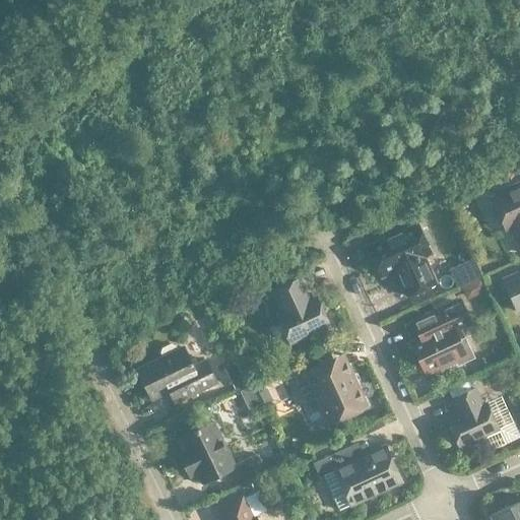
[(519,183),(509,187),(509,191),(493,198),(506,229),(512,226),(519,246),(519,183)]
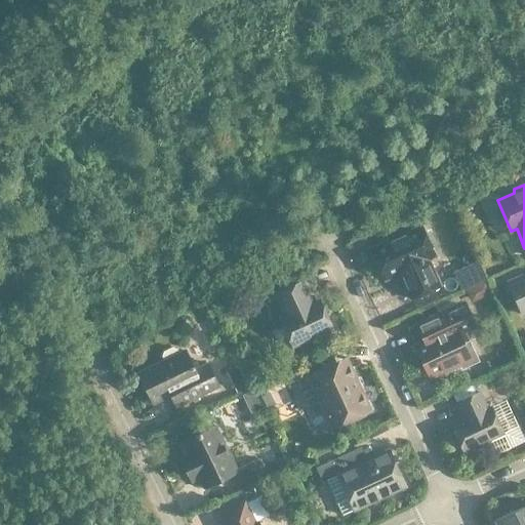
[(385,279),(398,274),(401,281),(403,280),(412,298),(440,285),(428,259),(436,256),(421,226),(405,233),(402,232),(392,236),(390,240),(371,249),(385,279)]
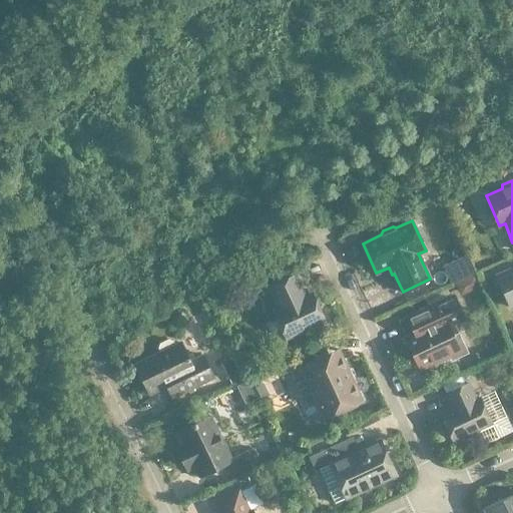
[(476,273),(469,254),(443,267),(451,284),(476,273)]
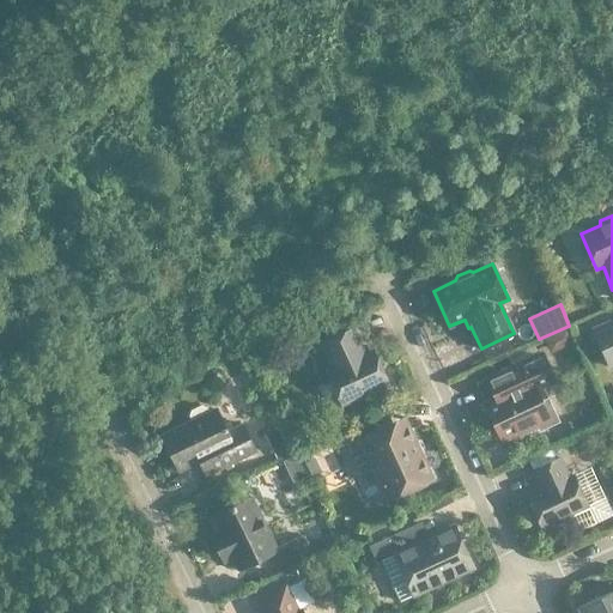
[(612,321),(594,329),(611,366),(612,365),(612,321)]
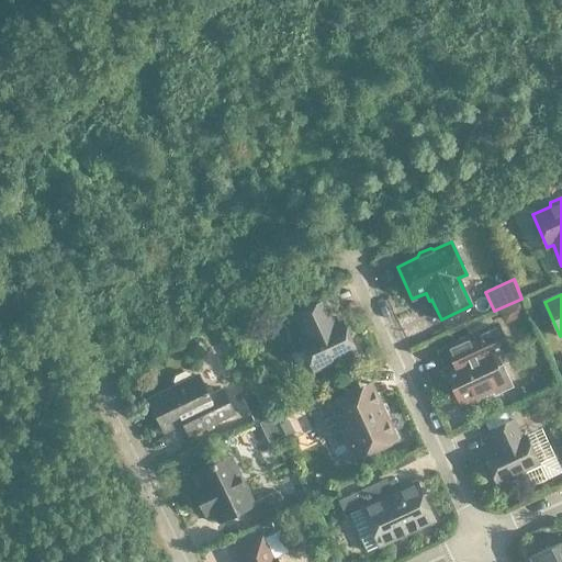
[(332,363),(357,351),(343,319),(332,324),(328,316),(330,314),(324,300),(295,314),(305,336),(299,339),(314,371),(319,369),(321,372),(325,373),(332,371),(333,367),(332,363)]
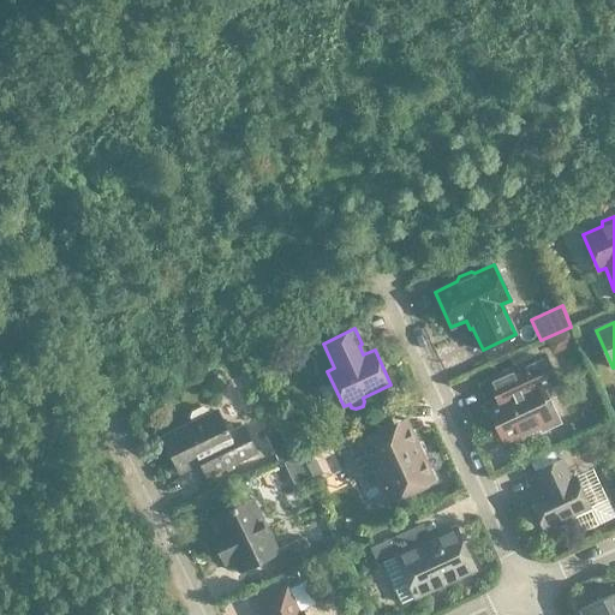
[(575,342),(569,328),(547,338),(554,353),(575,342)]
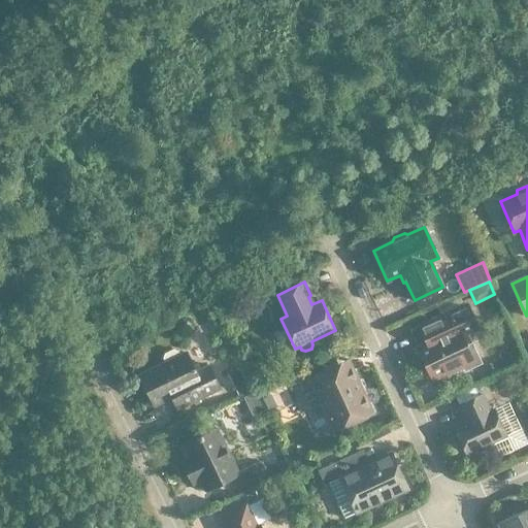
[(447,372),(448,376),(464,369),(462,365),(473,360),(466,345),(472,342),(468,333),(479,328),(468,304),(426,324),(432,336),(434,335),(436,340),(418,349),(432,378),(447,372)]
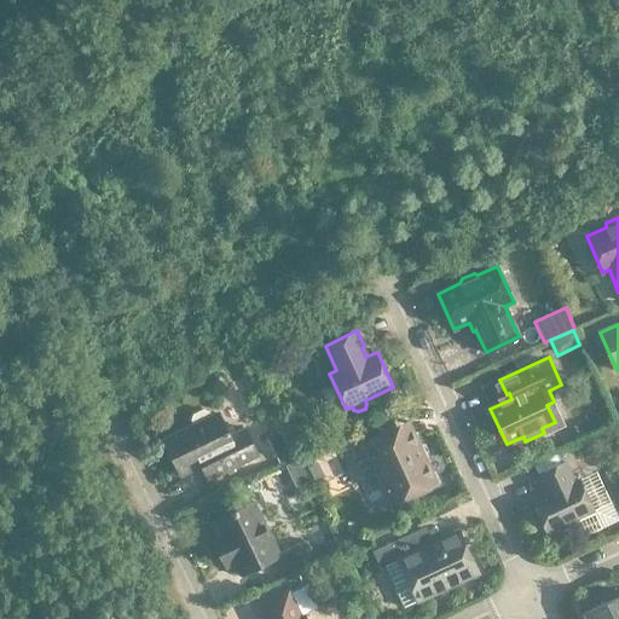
[(181,475),(201,466),(208,481),(259,456),(244,428),(229,435),(219,414),(212,417),(209,412),(203,410),(195,415),(192,420),(195,424),(165,440),(181,475)]
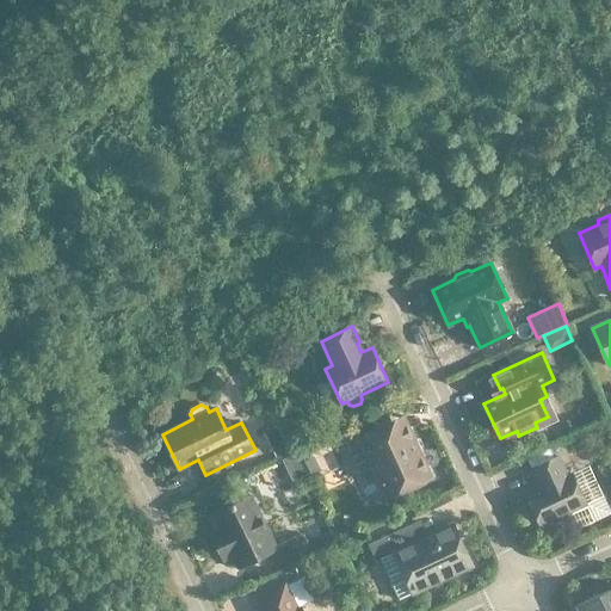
[(405,413),(387,421),(387,423),(358,436),(387,499),(432,477),(411,431),(412,430),(405,413)]
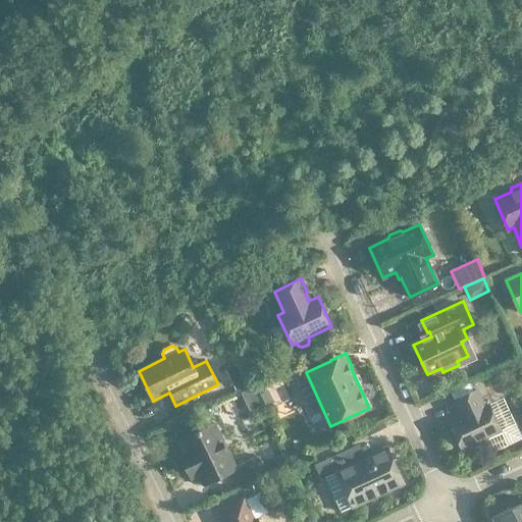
[(521,372),(521,363),(521,361),(511,366),(514,373),(519,374),(521,372)]
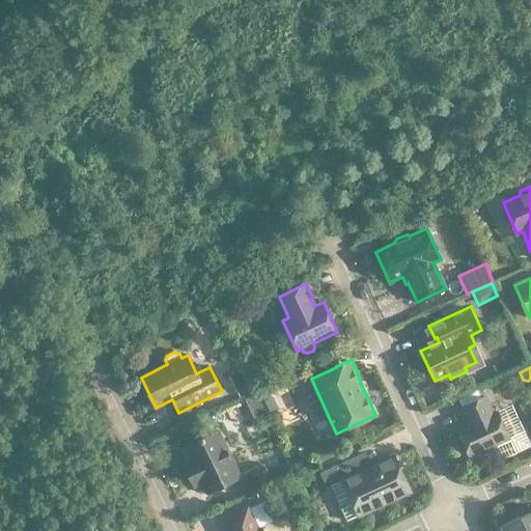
[(242,371),(231,378),(241,396),(251,391),(242,371)]
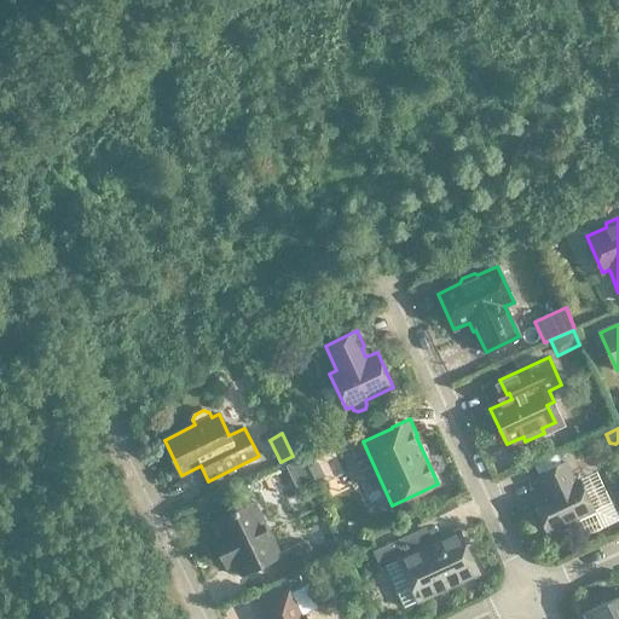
[(327,478),(319,462),(308,468),(316,482),(327,478)]
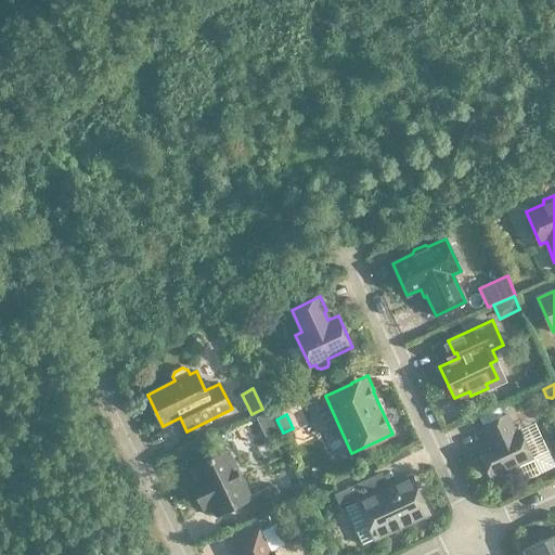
[(490,439),(492,442),(478,449),(491,477),(532,457),(519,430),(515,433),(507,414),(482,426),(489,439),(490,439)]
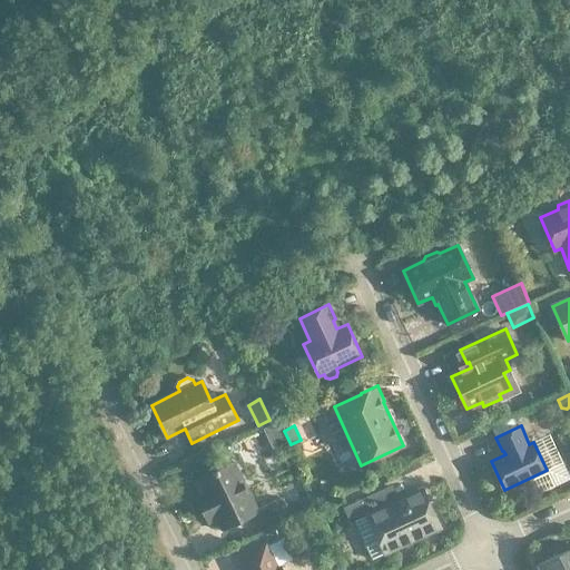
[(252,514),(258,529),(290,513),(282,498),(257,509),(234,462),(198,479),(205,494),(197,498),(208,522),(217,518),(222,529),(252,514)]
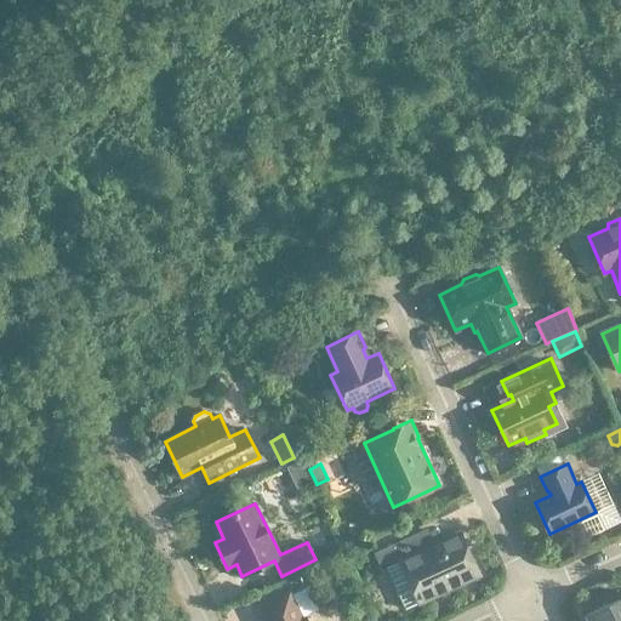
[(386,568),(405,609),(419,603),(419,604),(480,575),(461,531),(427,546),(421,531),(374,553),(382,569),(386,568)]
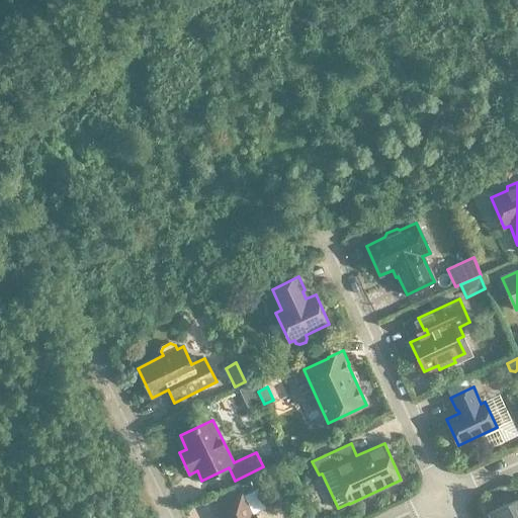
[(257,517),(256,515),(252,517),(241,495),(219,506),(224,517),(257,517)]
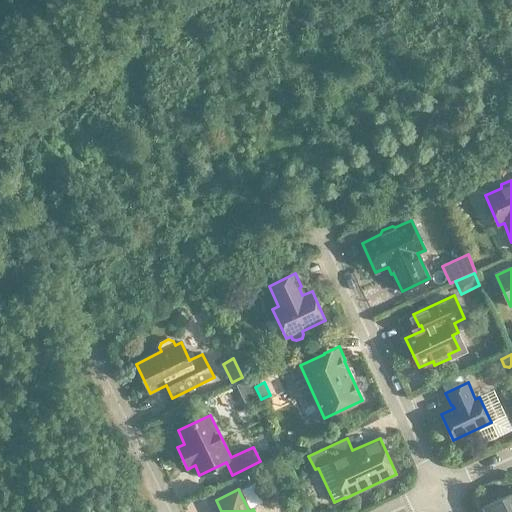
[(511,511),(511,492),(483,506),(486,511),(511,511)]
